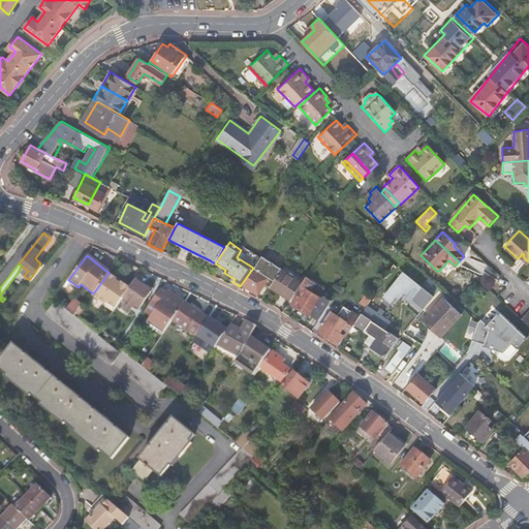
[(42,268),(39,266),(33,275),(35,276),(42,268)]
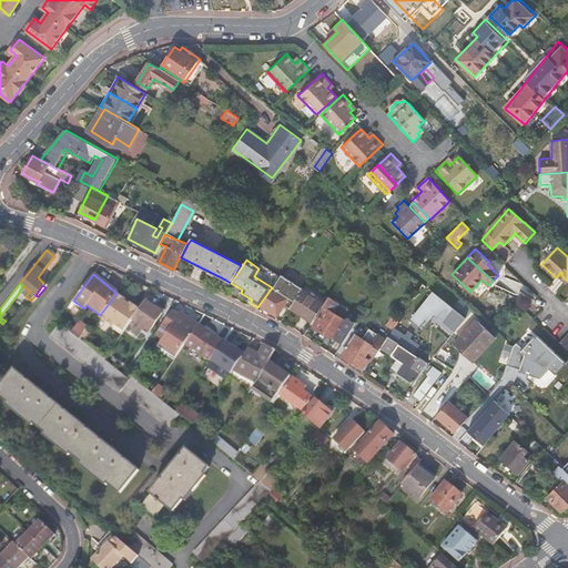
[(273,287),(261,306),(276,316),(282,307),(285,310),(290,302),(286,301),(288,298),(273,287)]
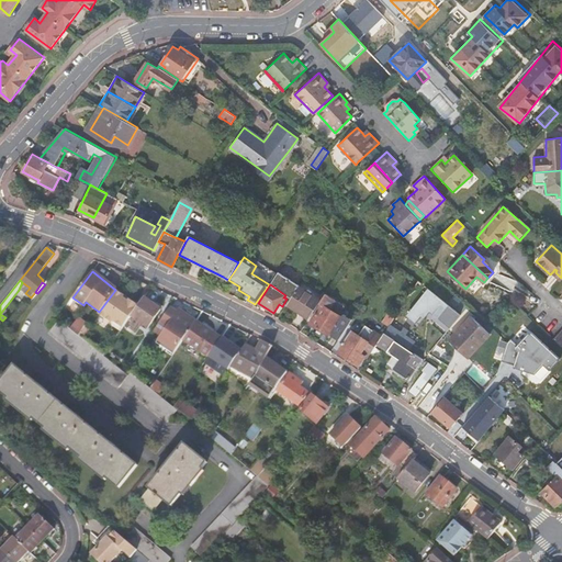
[(299,285),(288,303),(310,318),(319,303),(321,301),(299,285)]
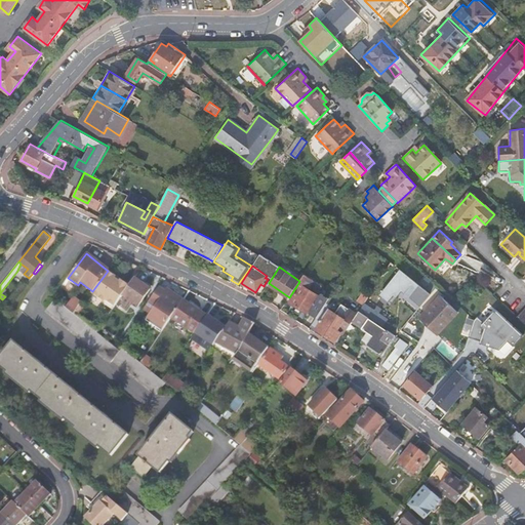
[(430,293),(400,270),(380,294),(388,300),(402,284),(411,291),(411,292),(423,301),(430,293)]
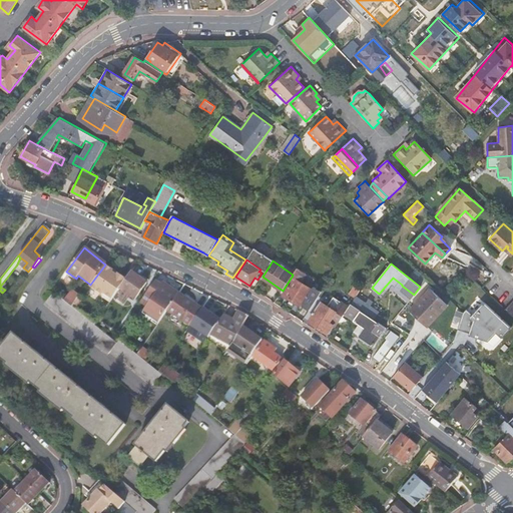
[(113,271),(106,265),(90,287),(102,295),(102,298),(110,303),(123,284),(126,279),(118,274),(117,276),(112,272),(113,271)]
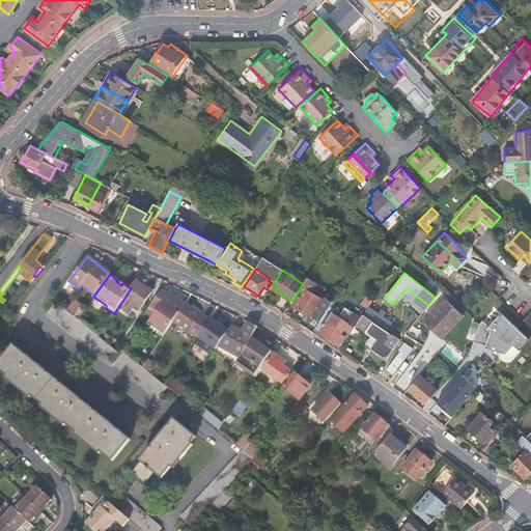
[(304,287),(292,305),(296,307),(313,317),(324,300),(316,296),(322,286),(308,278),(303,284),(302,286),(304,287)]
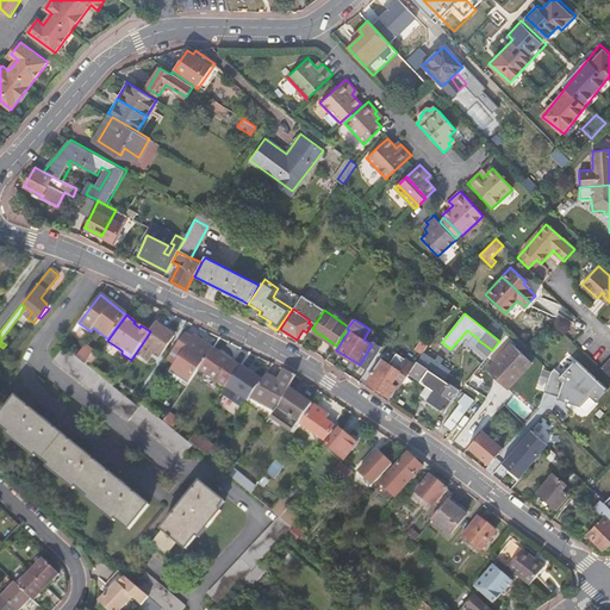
[(174,335),(156,323),(150,331),(147,337),(143,343),(161,355),(174,335)]
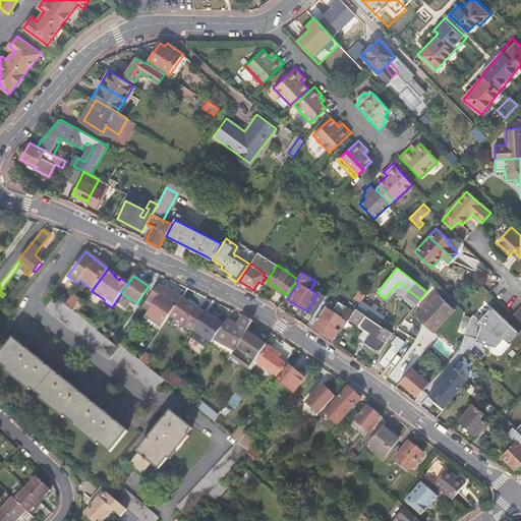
[(158,285),(148,300),(161,309),(158,313),(162,316),(165,312),(170,315),(182,297),(166,287),(165,290),(158,285)]
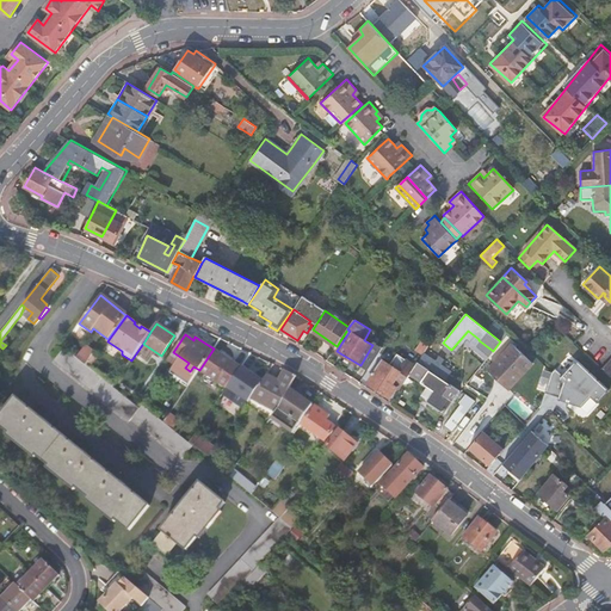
[(423,355),(429,345),(423,340),(417,351),(423,355)]
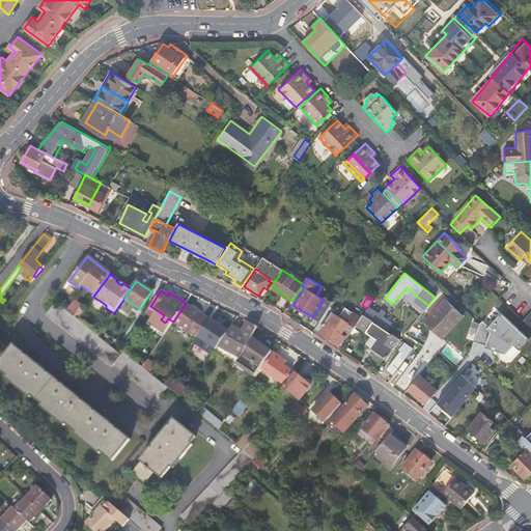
[(73,297),(63,308),(75,317),(84,306),(73,297)]
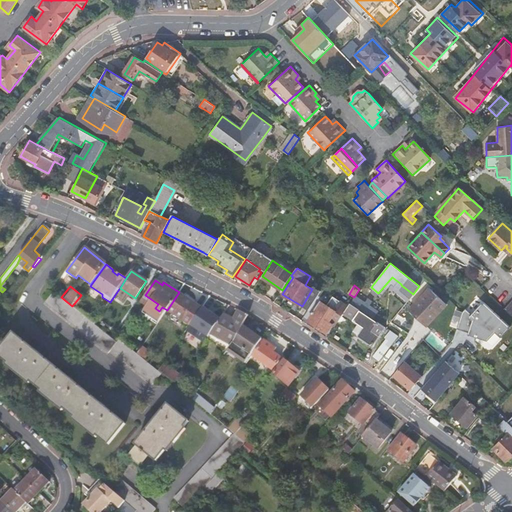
[(428,288),(409,310),(426,326),(446,304),(428,288)]
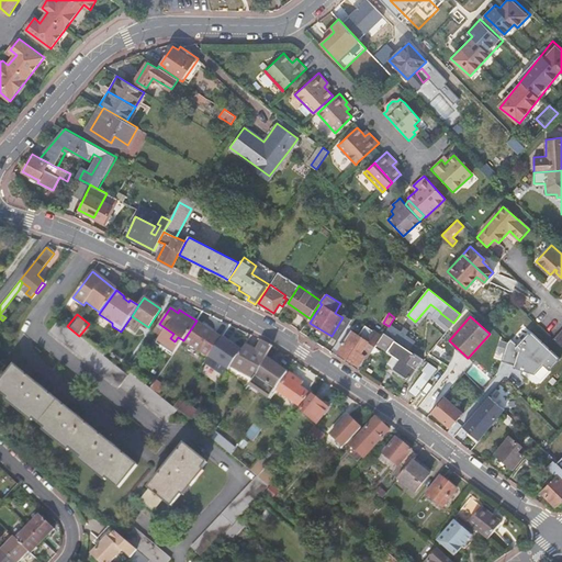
[(67,326),(59,319),(49,332),(119,388),(122,384),(167,422),(177,409),(173,407),(160,396),(152,389),(132,372),(128,375),(103,356),(79,336),(67,326)]
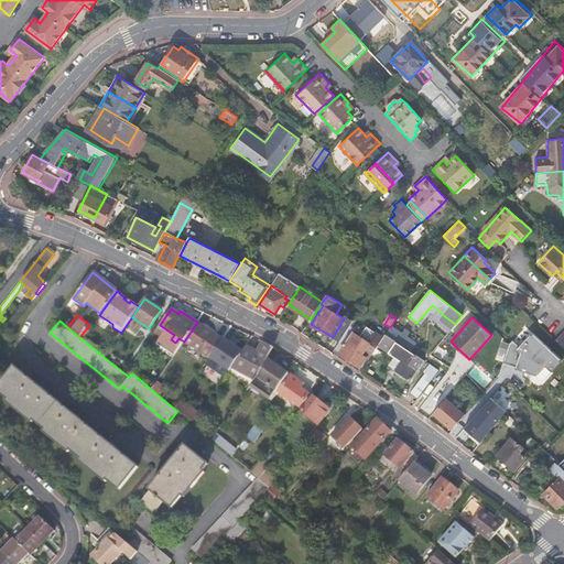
[(197,322),(184,342),(191,346),(188,349),(192,353),(193,351),(194,348),(209,358),(216,348),(223,339),(197,322)]
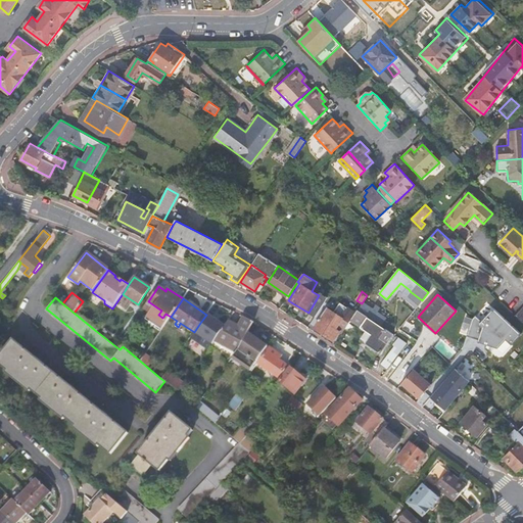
[(365,300),(360,306),(368,313),(373,306),(365,300)]
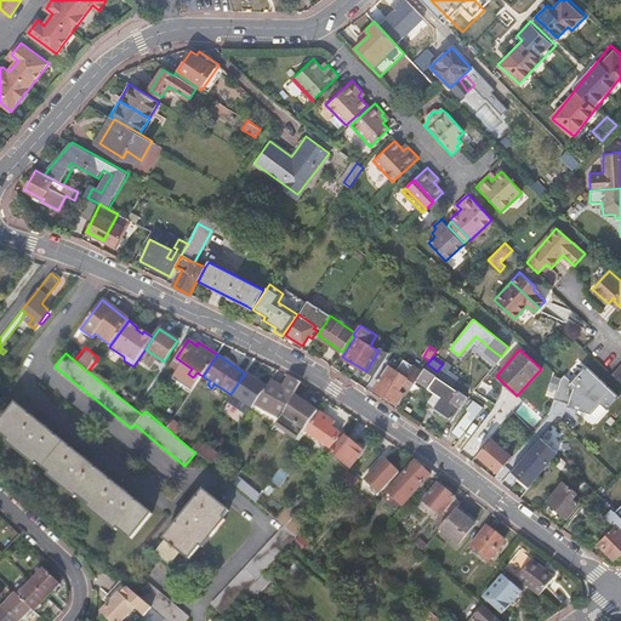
[(408,379),(388,365),(380,379),(372,389),(396,405),(404,393),(399,391),(408,379)]
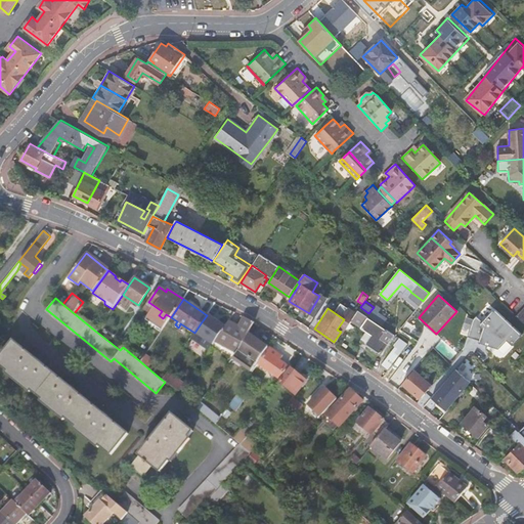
[(358,310),(352,319),(381,340),(387,331),(368,319),(369,317),(358,310)]
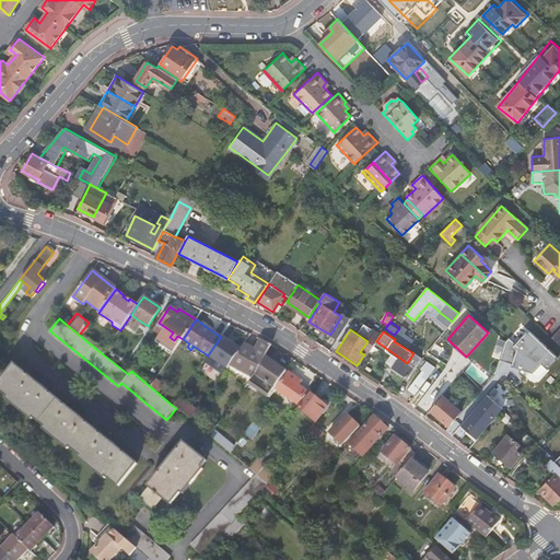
[(212,360),(226,370),(226,369),(230,364),(233,360),(232,360),(242,345),(233,338),(232,340),(222,335),(221,337),(214,346),(219,349),(212,360)]
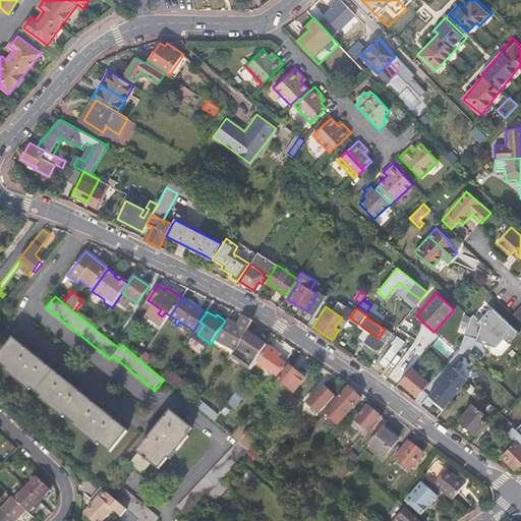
[(500,339),(500,338),(506,333),(515,325),(516,323),(513,320),(511,322),(507,317),(504,313),(499,319),(495,314),(490,317),(489,315),(483,322),(489,328),(500,339)]
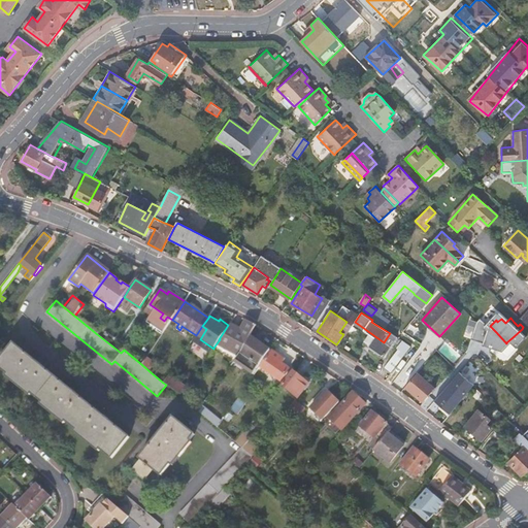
[(231,323),(220,339),(217,343),(238,356),(240,354),(242,351),(251,336),(257,325),(246,320),(241,329),(231,323)]
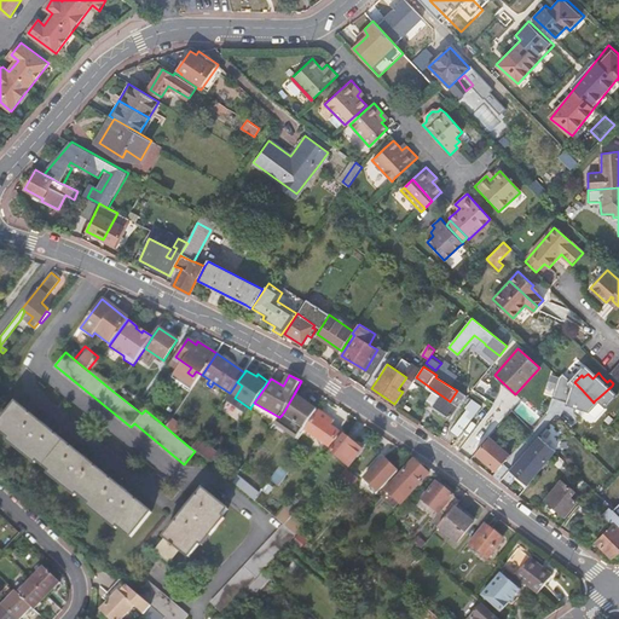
[(317,410),(294,394),(284,411),(282,415),(290,421),(285,428),(298,438),(317,410)]
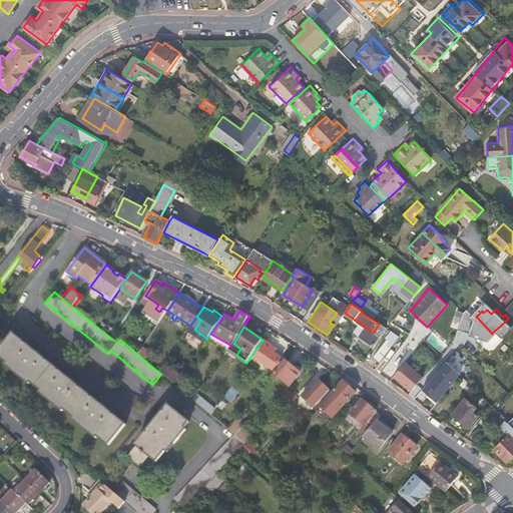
[(498,328),(492,333),(495,336),(501,331),(498,328)]
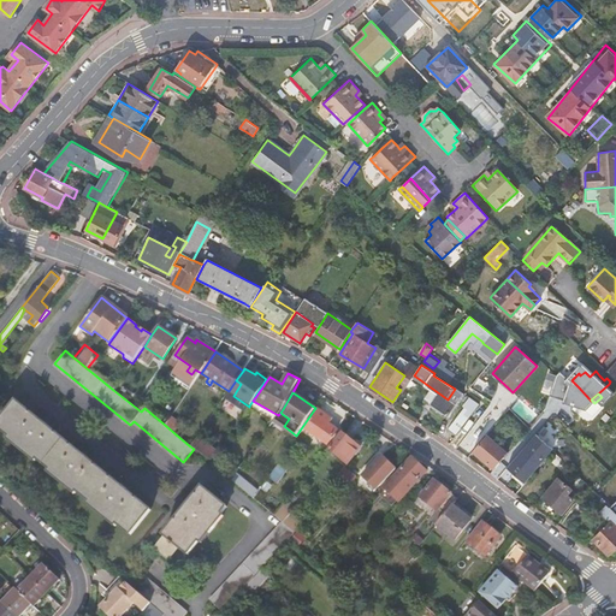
[(253,401),(249,406),(274,421),(274,420),(278,415),(253,401)]
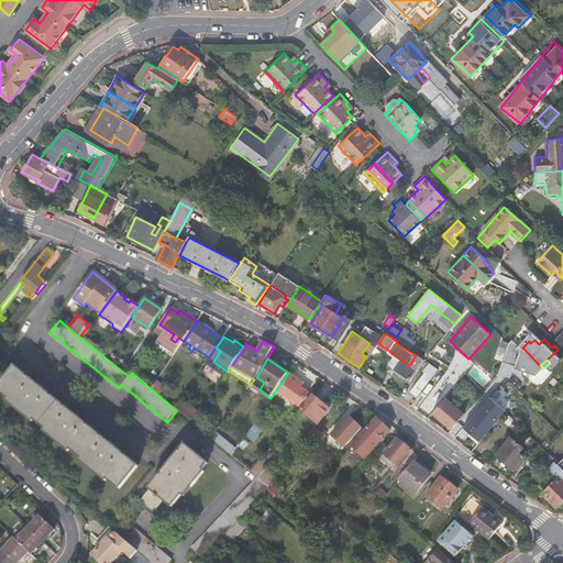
[(424,373),(410,392),(417,397),(431,378),(424,373)]
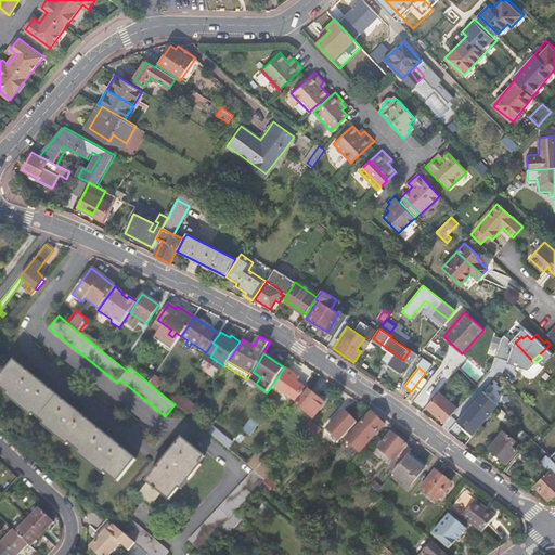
[(286,369),(274,386),(295,401),(305,388),(296,382),(298,377),(286,369)]
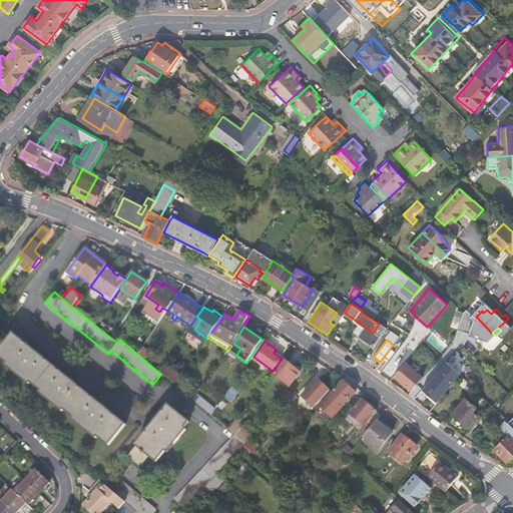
[(233,344),(231,346),(228,350),(236,355),(240,349),(233,344)]
